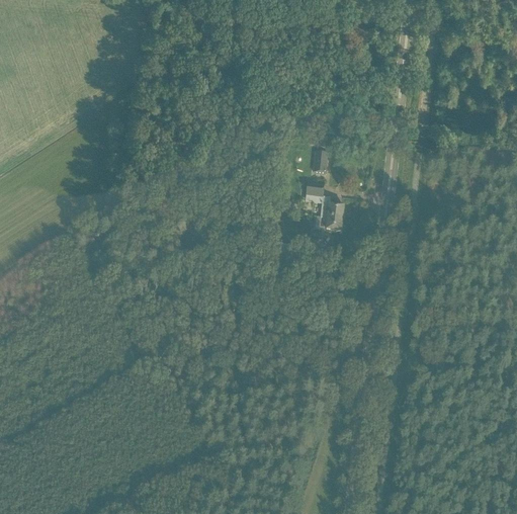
[(328,151),(315,150),(313,170),(326,171),(328,151)]
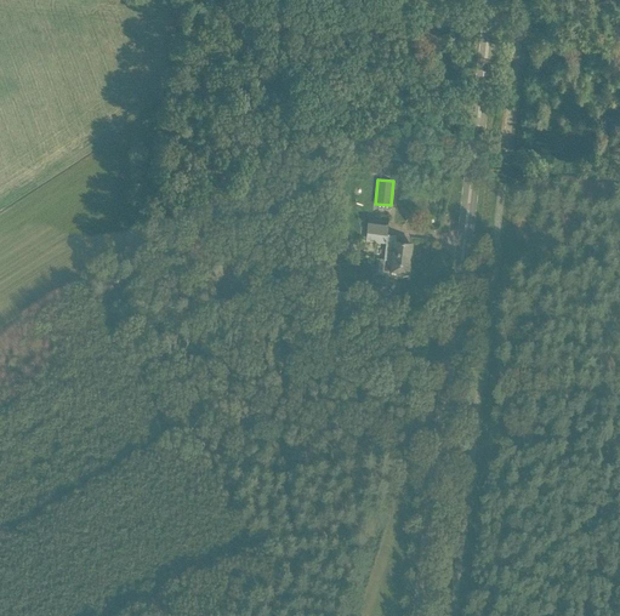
[(368,215),(365,232),(386,234),(388,217),(376,216),(368,215)]
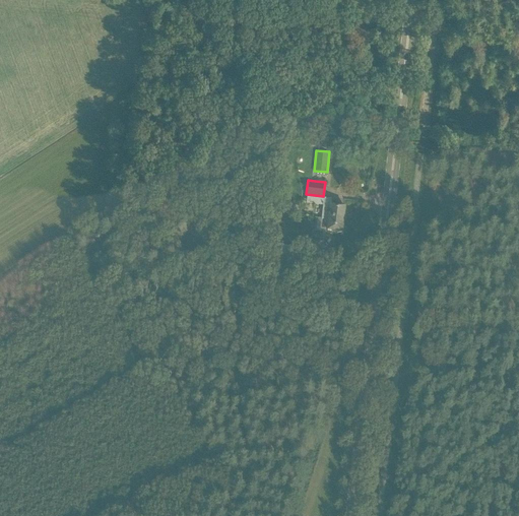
[(323,196),(321,216),(343,218),(344,205),(330,204),(331,197),(323,196)]
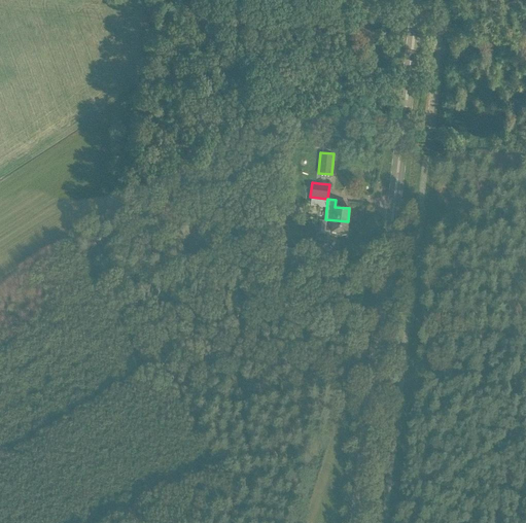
[(328,233),(346,235),(348,221),(325,219),(323,232),(315,231),(314,238),(327,240),(328,233)]
